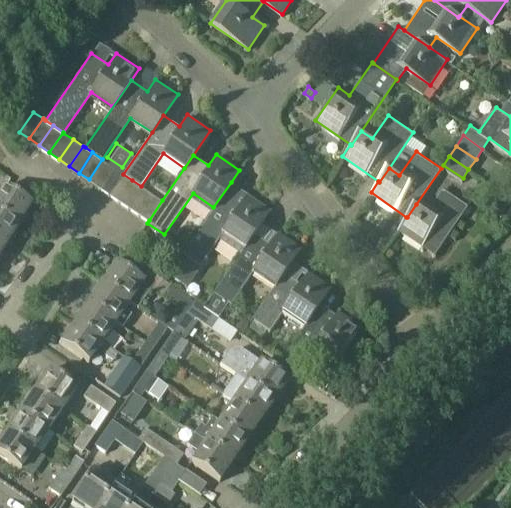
[(99,186),(112,166),(102,159),(89,179),(99,186)]
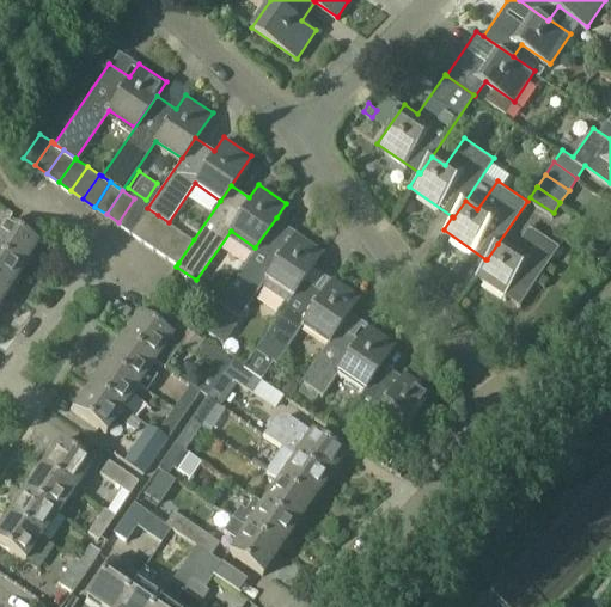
[(130,231),(146,207),(134,198),(118,222),(130,231)]
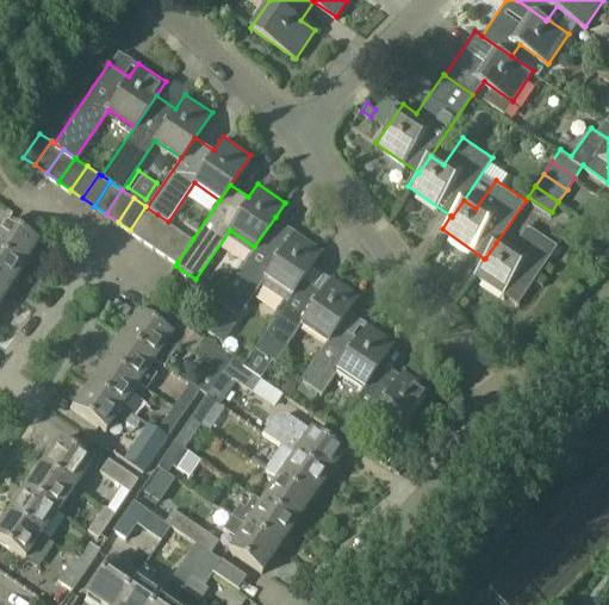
[(142,238),(157,214),(147,207),(145,206),(130,230),(142,238)]
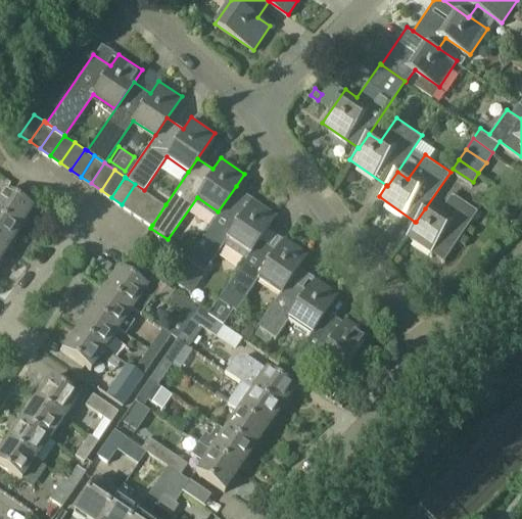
[(145,191),(144,190),(135,184),(122,204),(132,211),(145,191)]
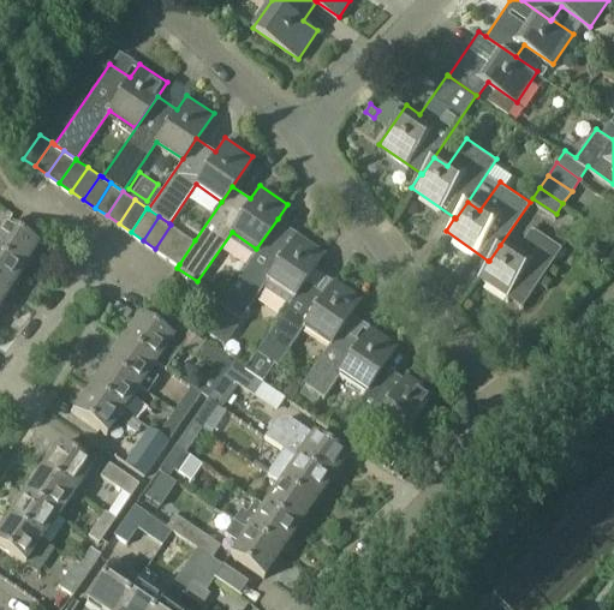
[(292,297),(305,279),(323,251),(296,232),(278,219),(256,249),(219,304),(240,318),(267,280),(292,297)]
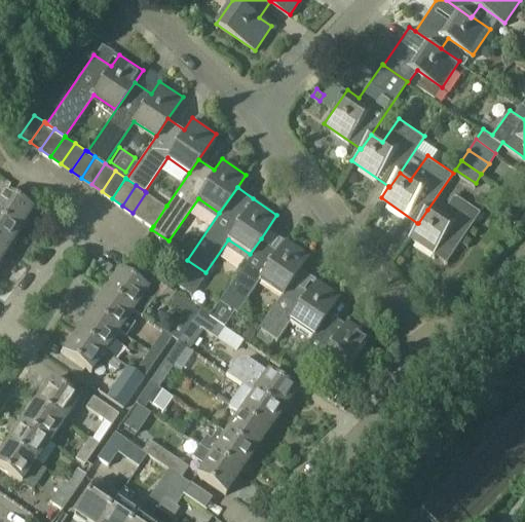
[(0,218),(19,230),(32,209),(2,189),(0,192),(0,218)]
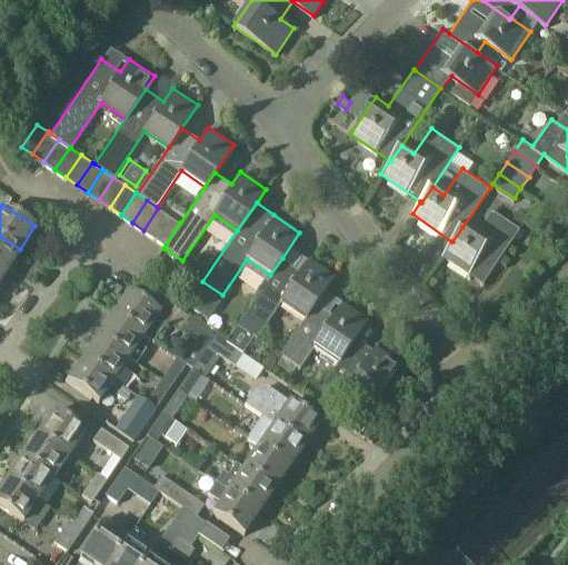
[(155,237),(169,215),(158,208),(143,230),(155,237)]
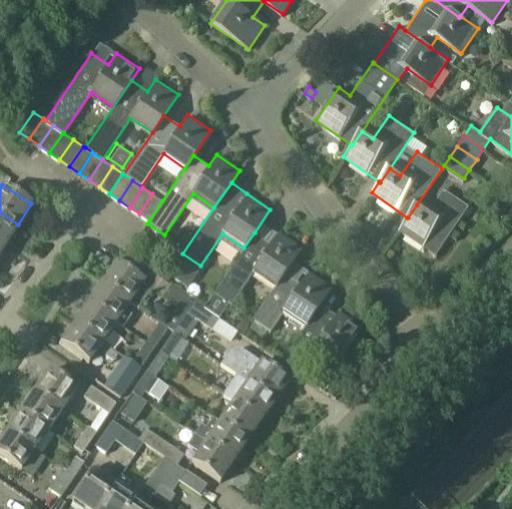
[(408,217),(407,217),(400,228),(435,253),(469,204),(445,187),(428,211),(417,204),(408,217)]
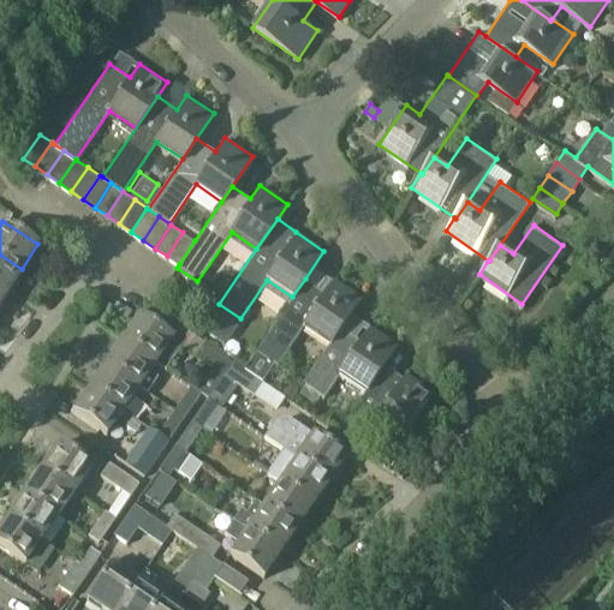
[(179,264),(195,240),(183,232),(167,256),(179,264)]
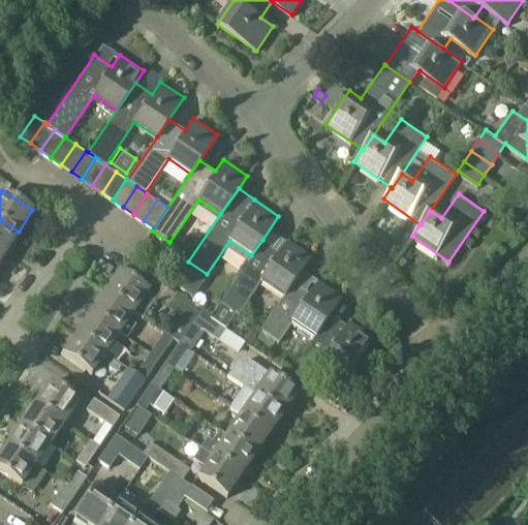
[(19,232),(0,219),(0,248),(5,252),(19,232)]
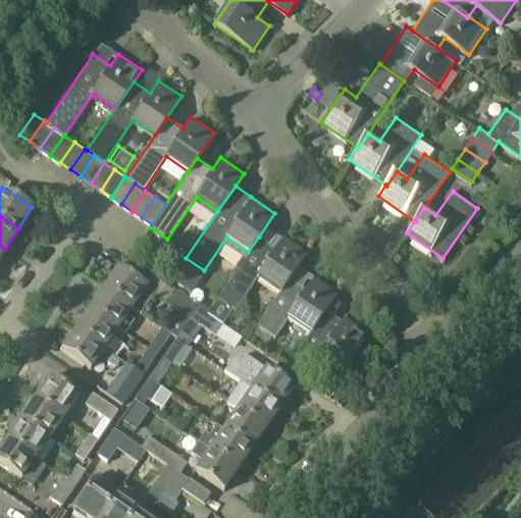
[(259,237),(248,252),(235,272),(207,312),(224,324),(236,310),(258,276),(279,291),(290,276),(306,251),(283,236),(275,248),(259,237)]
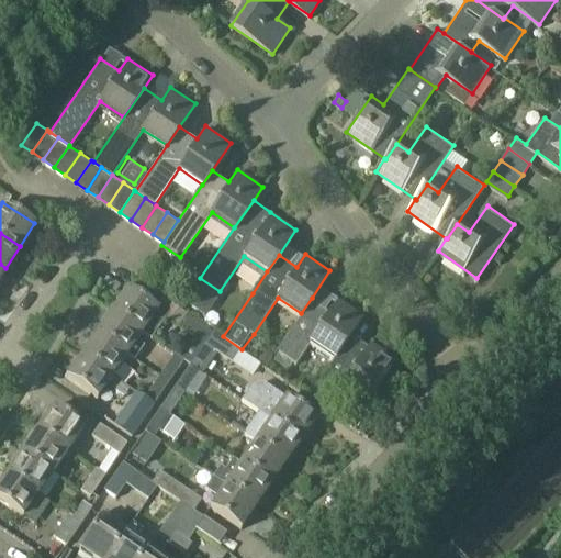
[(201,281),(188,300),(205,313),(219,293),(201,281)]
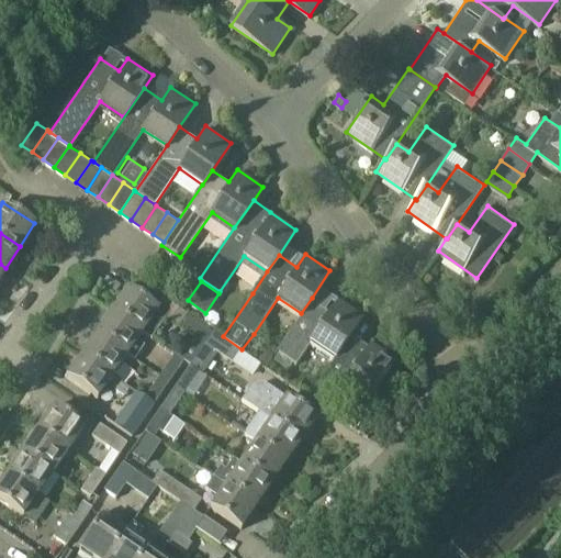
[(111,309),(142,331),(157,308),(126,287),(111,309)]
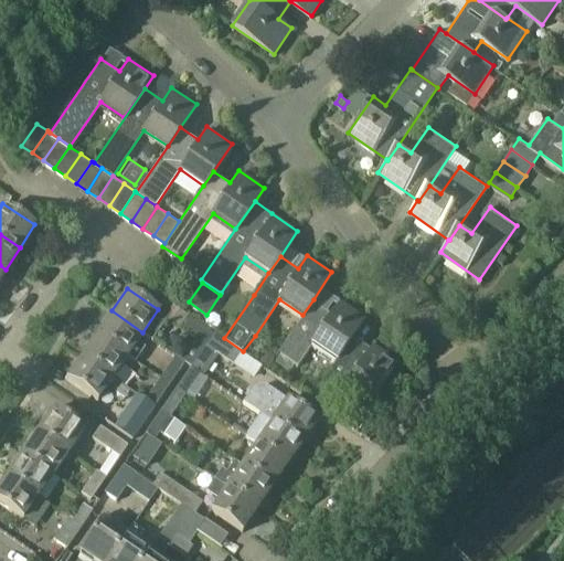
[(336,358),(347,343),(365,316),(340,298),(330,311),(314,299),(302,315),(278,350),(298,363),(314,342),(336,358)]
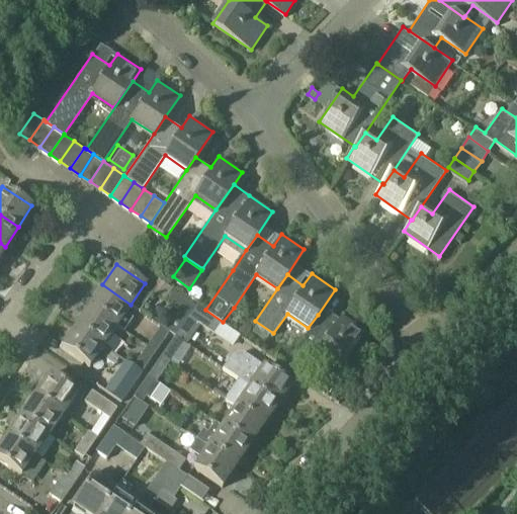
[(126,311),(131,305),(102,284),(89,305),(117,324),(124,328),(133,316),(126,311)]
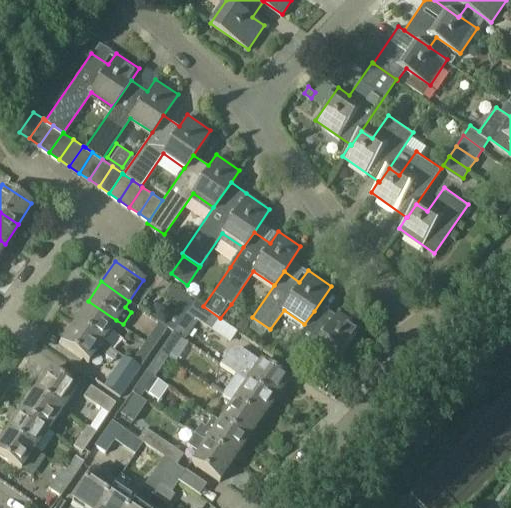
[(193,300),(193,299),(171,283),(164,293),(187,309),(193,300)]
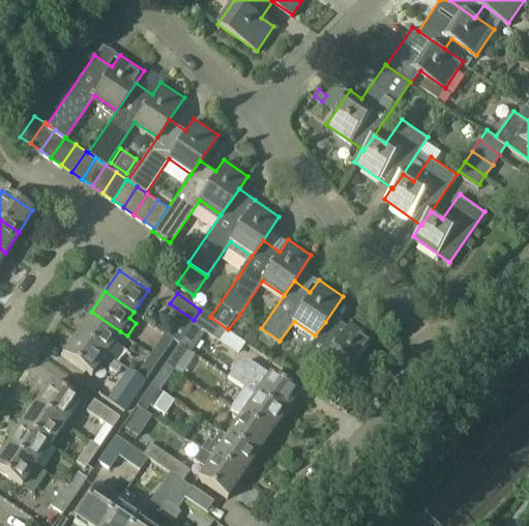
[(228,329),(210,317),(200,311),(194,320),(185,331),(195,338),(202,326),(222,340),(228,329)]
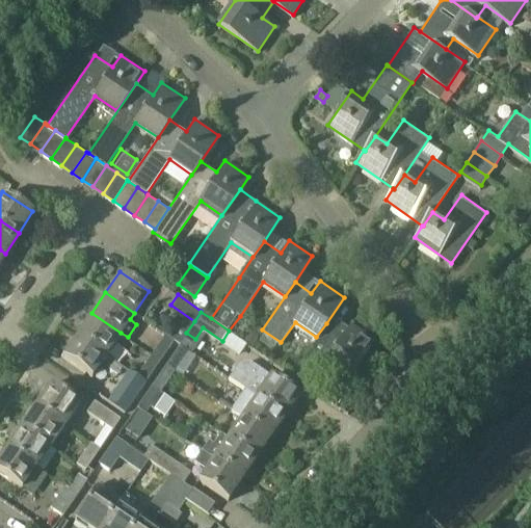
[(106,353),(121,333),(91,313),(77,333),(106,353)]
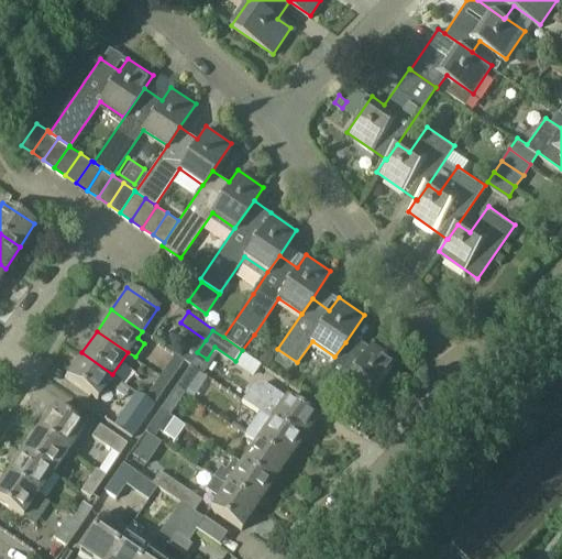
[(345,342),(334,357),(310,392),(330,405),(344,383),(367,399),(396,358),(371,340),(362,353),(345,342)]
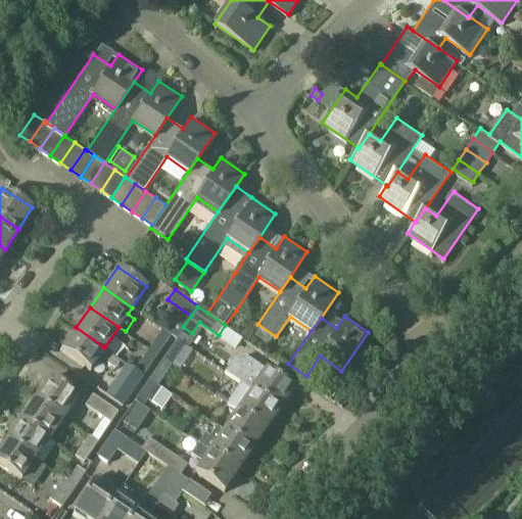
[(90,368),(104,347),(76,327),(61,348),(90,368)]
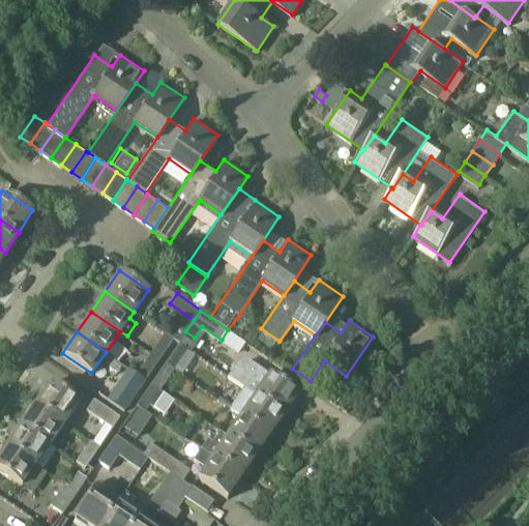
[(150,352),(158,358),(173,338),(165,332),(150,352)]
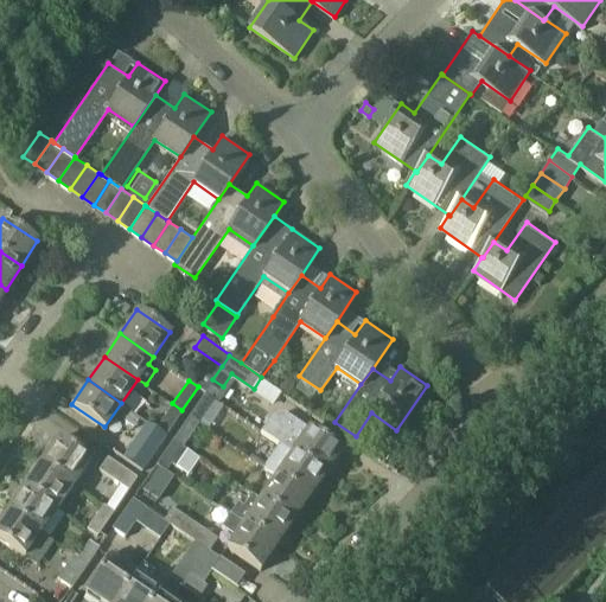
[(190,415),(199,422),(216,398),(205,391),(195,407),(190,415)]
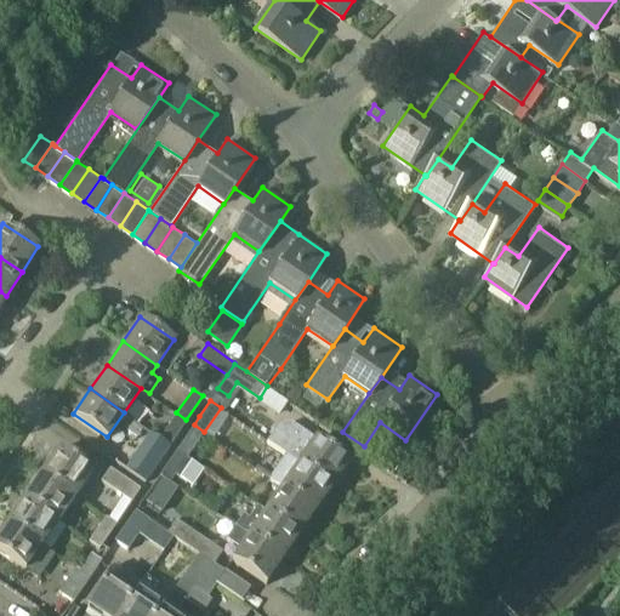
[(169,444),(186,420),(176,412),(159,437),(169,444)]
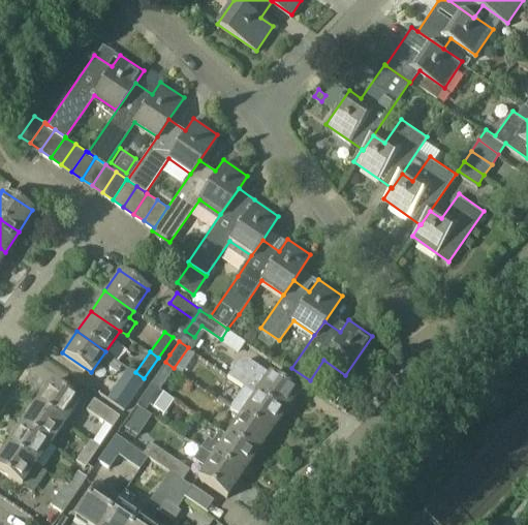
[(268,372),(249,360),(243,360),(236,365),(229,374),(254,392),(283,411),(297,392),(268,372)]
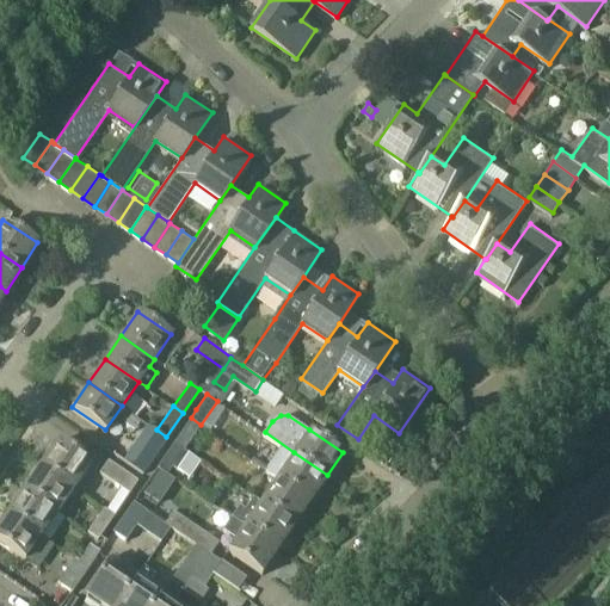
[(184,449),(201,425),(191,418),(174,441),(184,449)]
